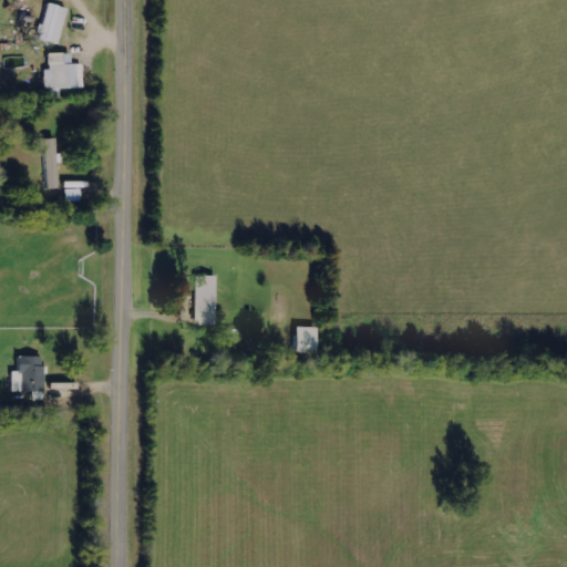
[(40,40),(60,43),(65,7),(45,3),(40,40)]
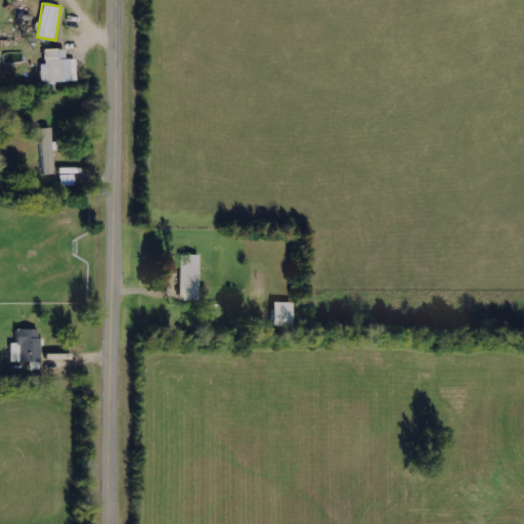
[(64,49),(44,49),(44,64),(41,64),(41,82),(77,82),(76,59),(66,59),(64,49)]
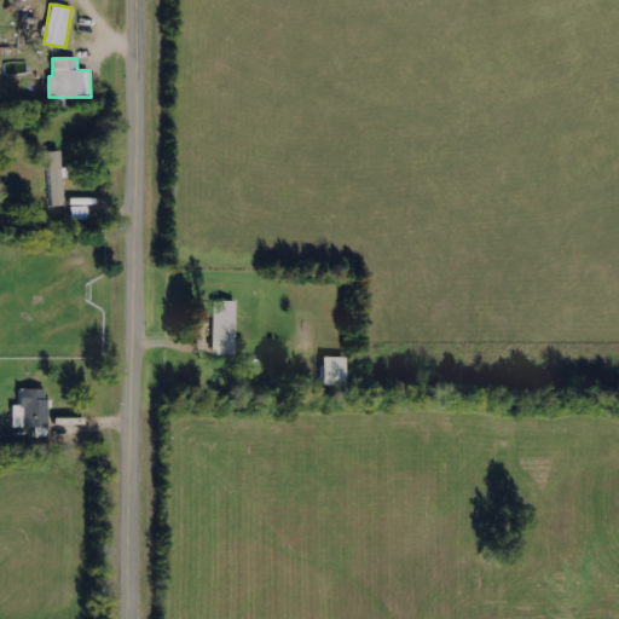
[(61,151),(50,151),(50,207),(62,207),(61,151)]
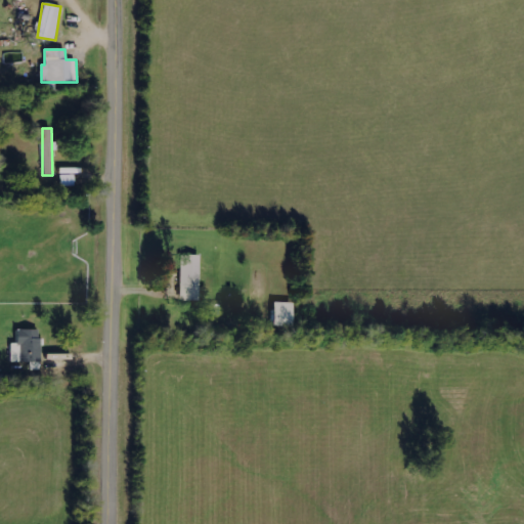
[(180,301),(200,300),(199,255),(179,255),(180,301)]
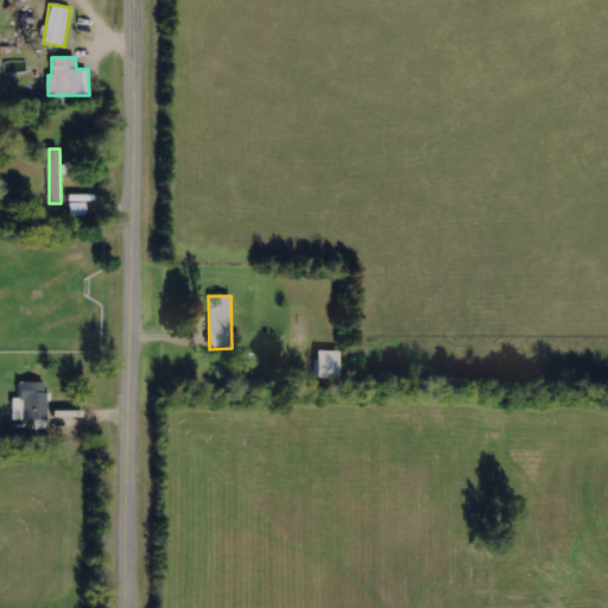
[(316,378),(339,379),(340,352),(317,350),(316,378)]
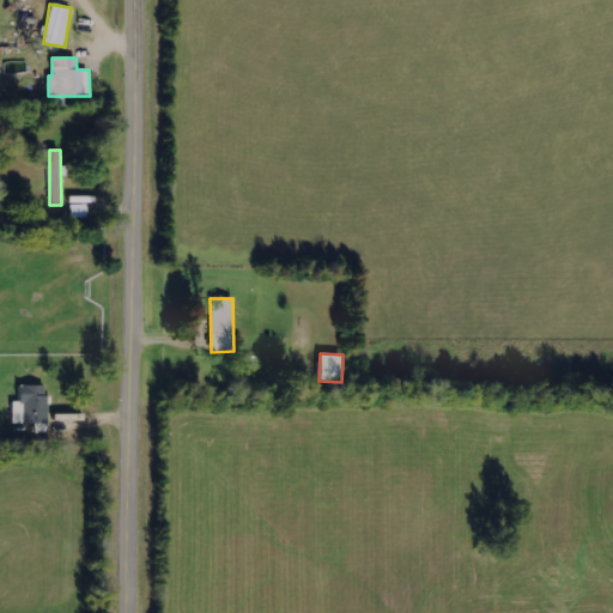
[(47,386),(19,386),(19,402),(12,402),(12,424),(35,424),(35,434),(47,432),(47,386)]
